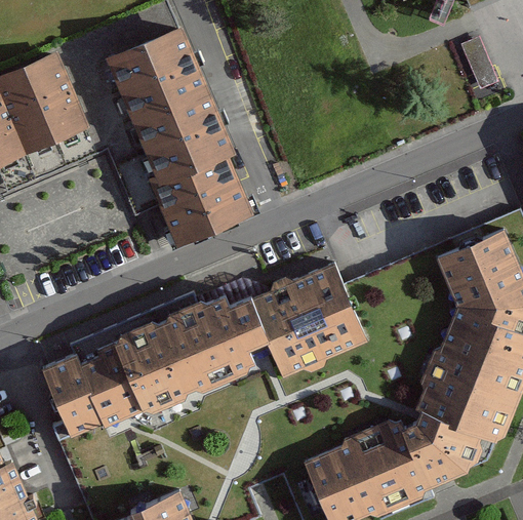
[(128,131),(208,98),(178,28),(98,61),(128,131)]
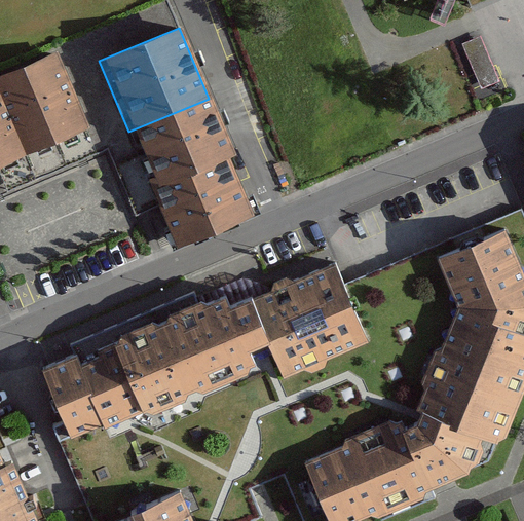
[(480,36),(462,43),(481,88),(499,81),(480,36)]
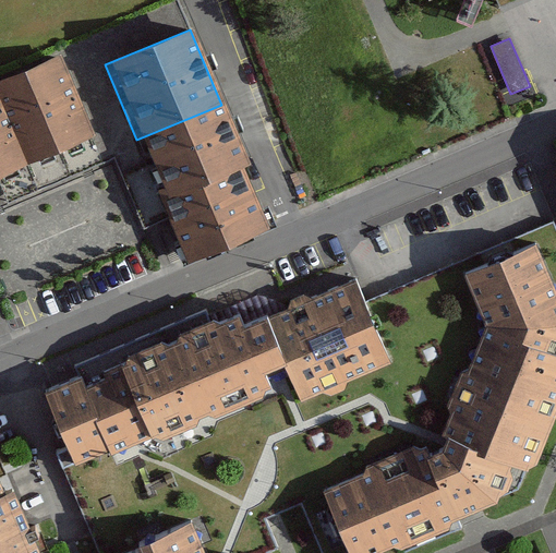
[(96,44),(52,62),(88,147),(0,184),(0,191),(7,206),(112,161),(141,230),(170,218),(136,140),(105,64),(96,44)]
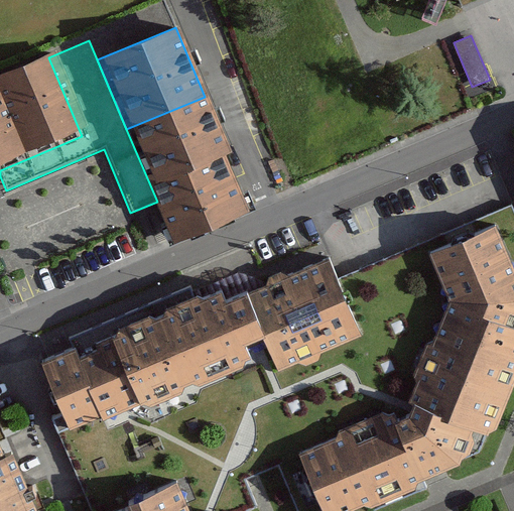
[(48,57),(0,78),(0,170),(82,136),(48,57)]
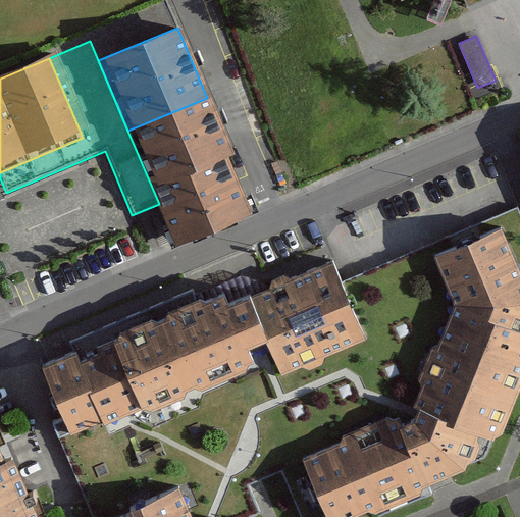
[(127,131),(159,204),(231,173),(238,171),(207,98),(127,131)]
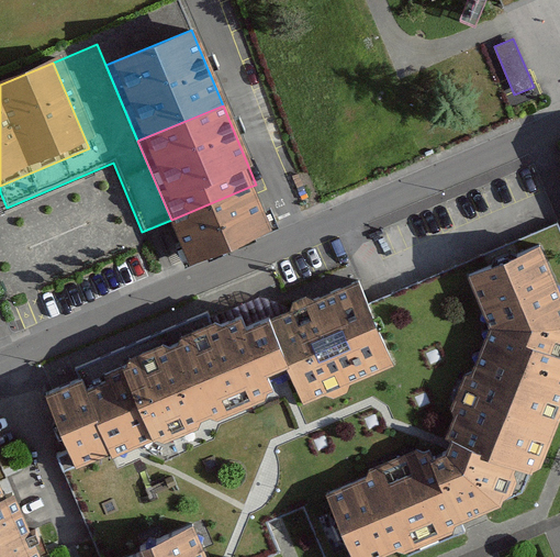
[(249,187),(171,220),(190,264),(268,231),(249,187)]
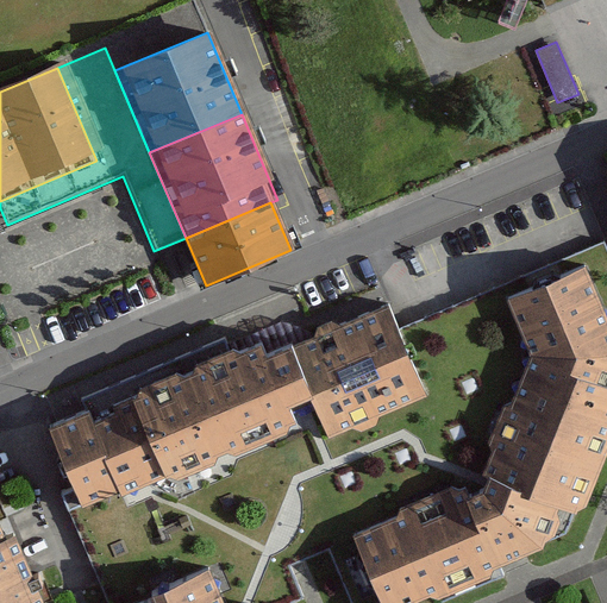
[(407,602),(567,536),(606,428),(606,327),(583,271),(508,302),(530,353),(480,487),(352,540),(380,602),(407,602)]
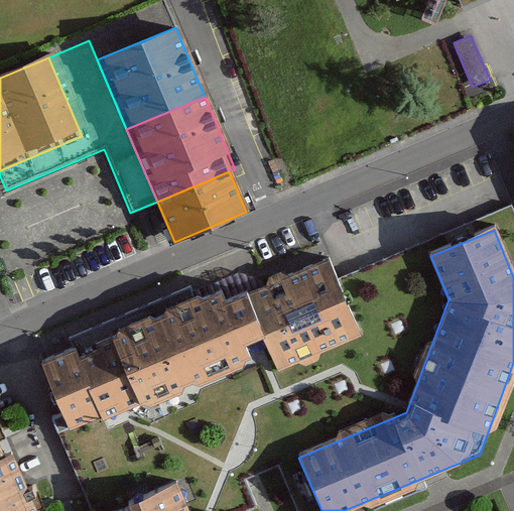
[(193,303),(188,294),(68,345),(71,352),(40,364),(68,428),(248,353),(242,340),(261,332),(278,371),(359,338),(327,261),(223,304),(219,293),(193,303)]
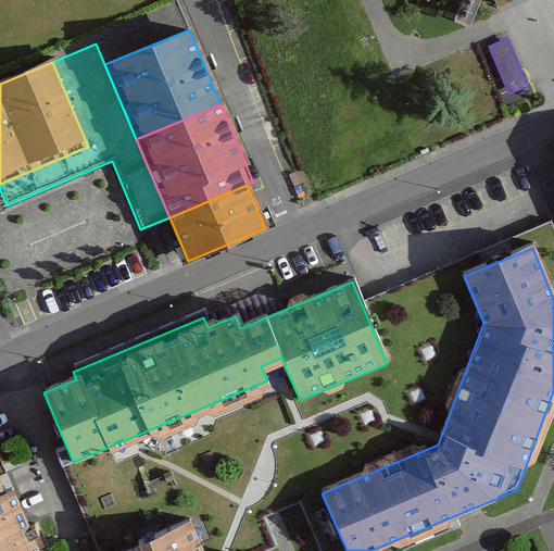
[(37,550),(10,489),(2,492),(0,486),(0,550),(37,550)]
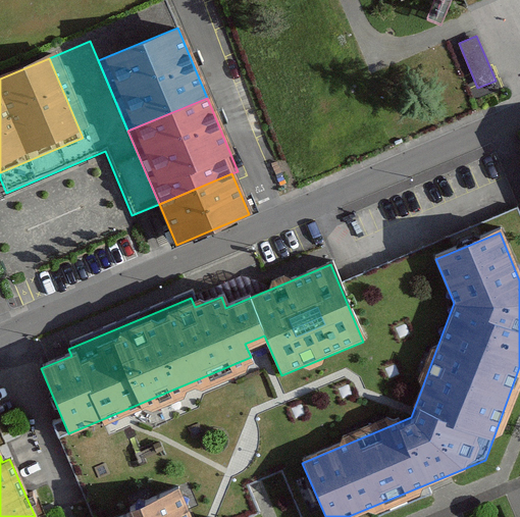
[(180,516),(171,496),(120,516),(180,516)]
